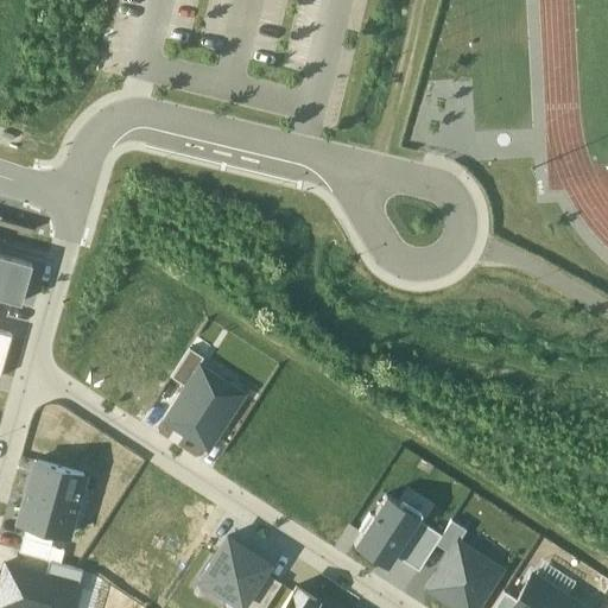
[(0,297),(18,303),(30,263),(0,253),(0,297)]
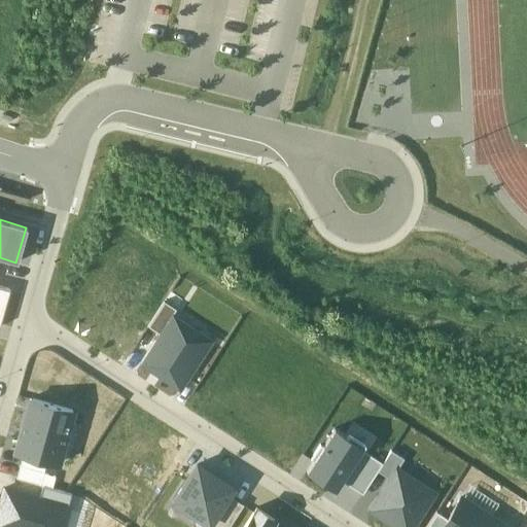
[(0,324),(10,289),(0,286),(0,324)]
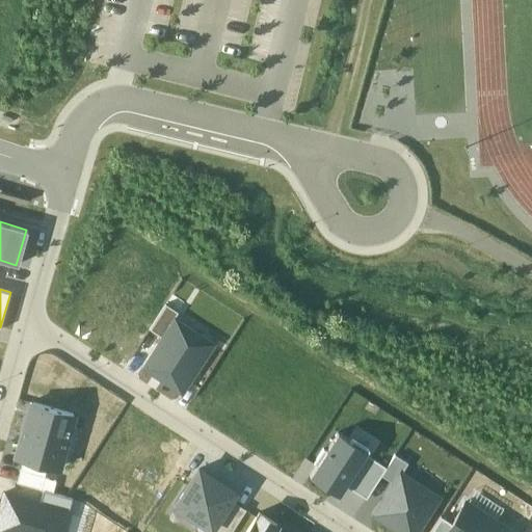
[(201,336),(174,318),(141,367),(181,393),(202,361),(190,353),(201,336)]
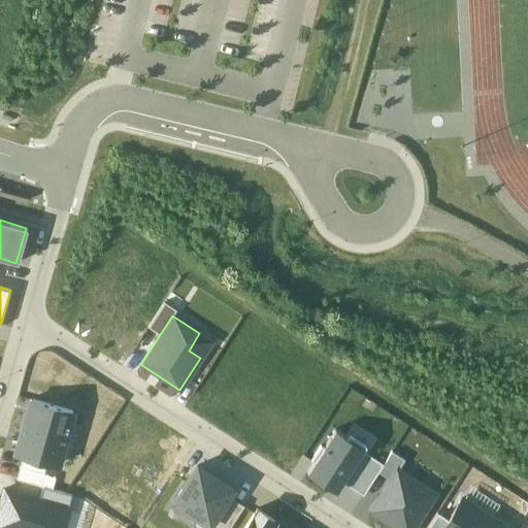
[(72,410),(30,399),(14,453),(23,456),(46,462),(57,465),(72,410)]
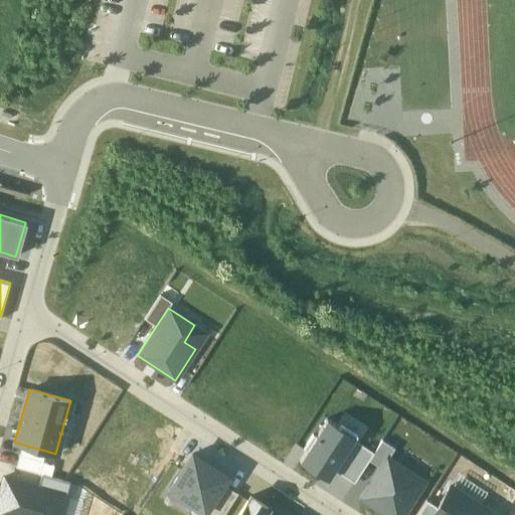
[(327,479),(333,470),(353,440),(356,434),(340,423),(338,426),(326,418),(315,437),(313,435),(304,449),(306,451),(300,461),(327,479)]
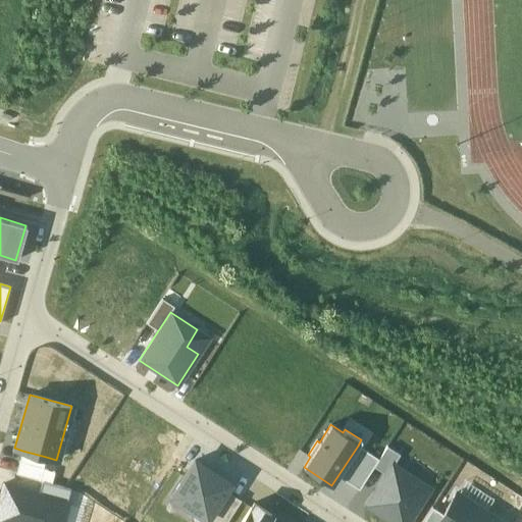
[(337,476),(359,489),(374,467),(378,459),(358,446),(337,476)]
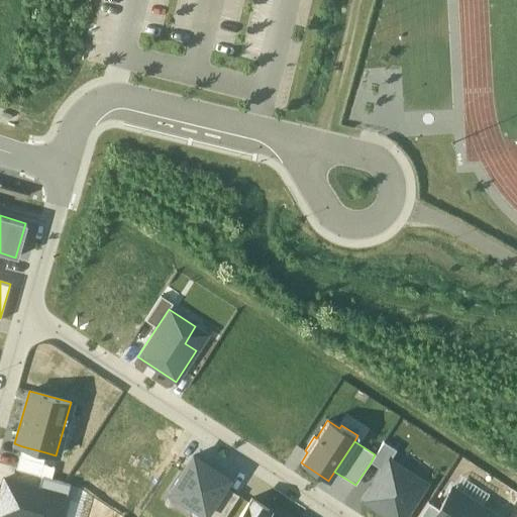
[(375,454),(371,462),(383,471),(389,460),(396,450),(384,442),(375,454)]
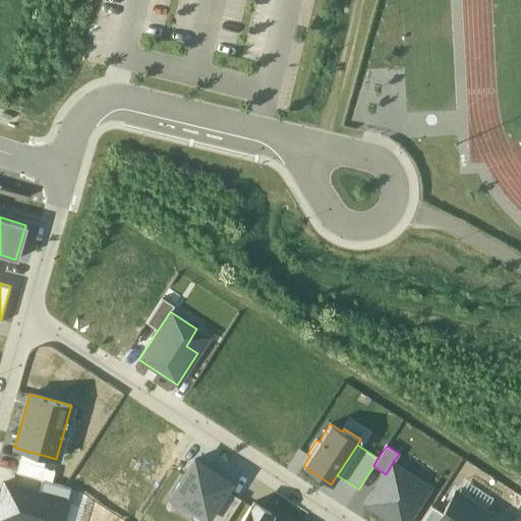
[(46,456),(22,450),(16,473),(42,480),(52,483),(55,471),(43,468),(46,456)]
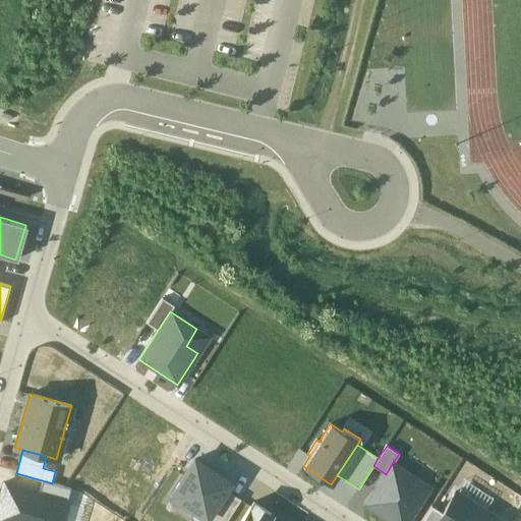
[(206,518),(225,489),(229,482),(194,459),(171,495),(205,517),(206,518)]
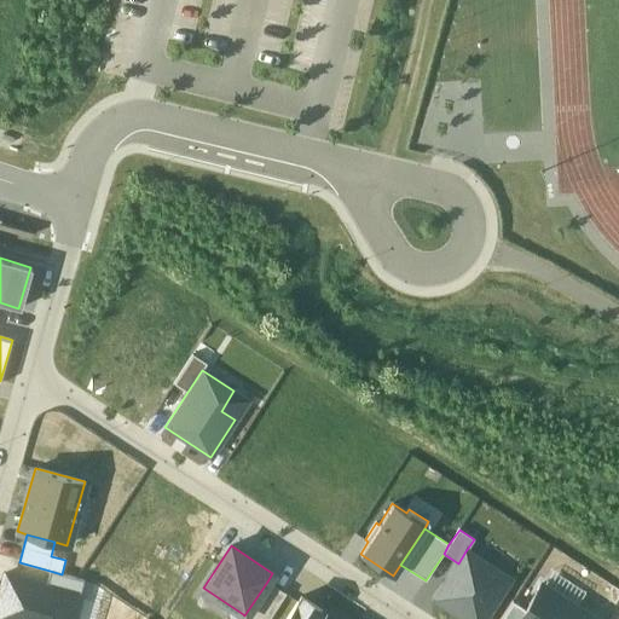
[(466,551),(458,563),(434,600),(464,618),(485,618),(510,579),(466,551)]
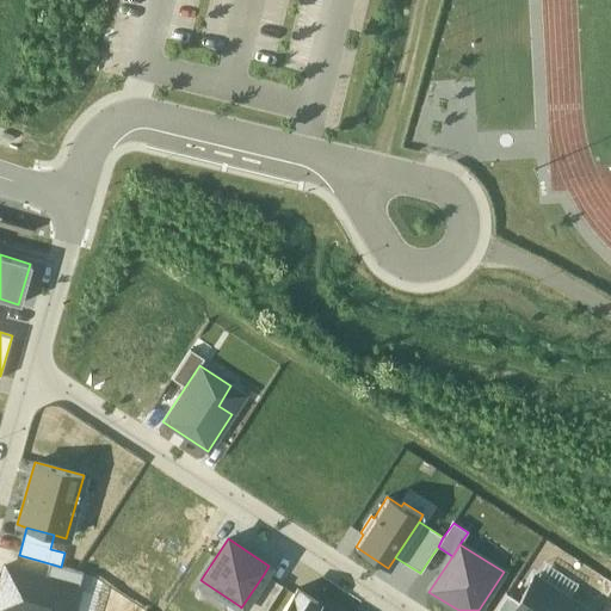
[(61,567),(49,563),(45,578),(79,587),(84,573),(61,567)]
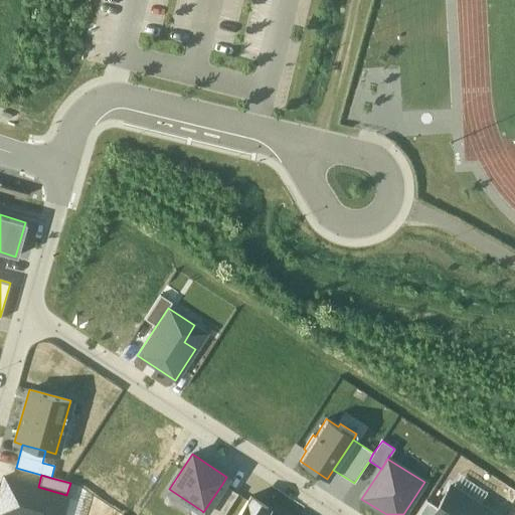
[(0,514),(60,514),(66,495),(38,487),(4,477),(0,493),(0,514)]
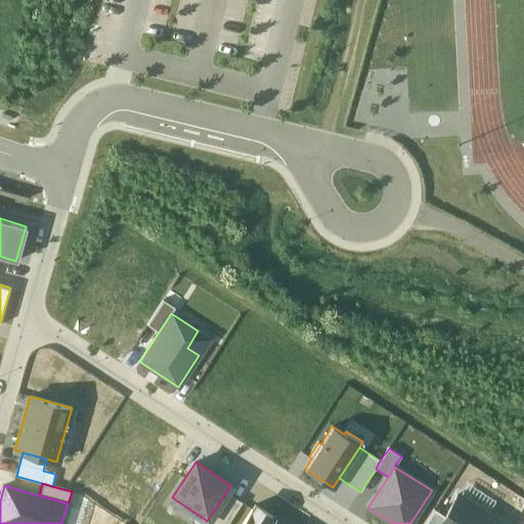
[(205,521),(209,523),(226,523),(242,503),(226,492),(207,521),(206,520),(205,521)]
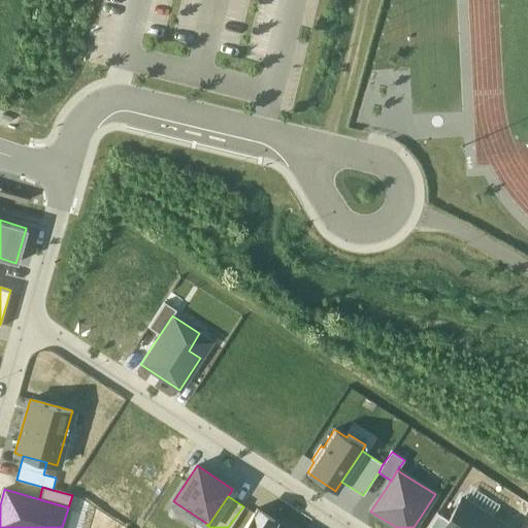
[(502,527),(504,526),(462,499),(449,520),(442,527),(502,527)]
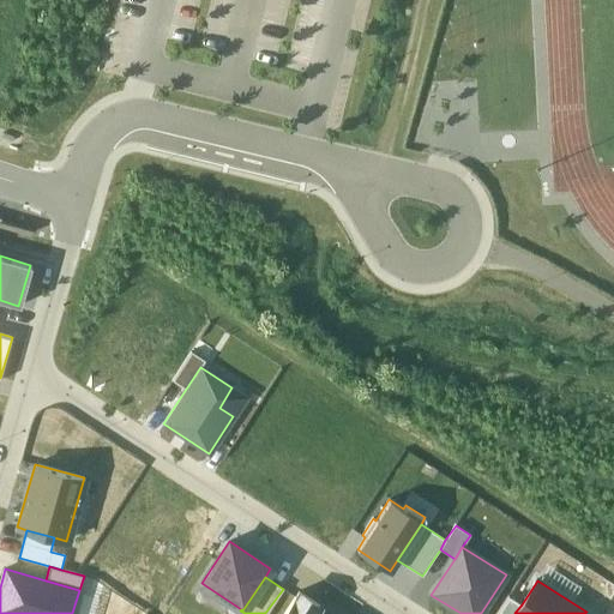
[(319,613),(314,611),(318,605),(299,591),(283,613),(319,613)]
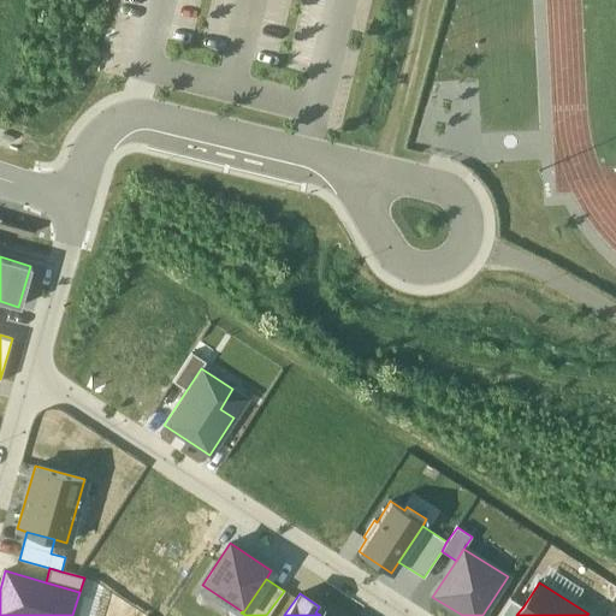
[(510,599),(498,615),(516,615),(523,606),(510,599)]
